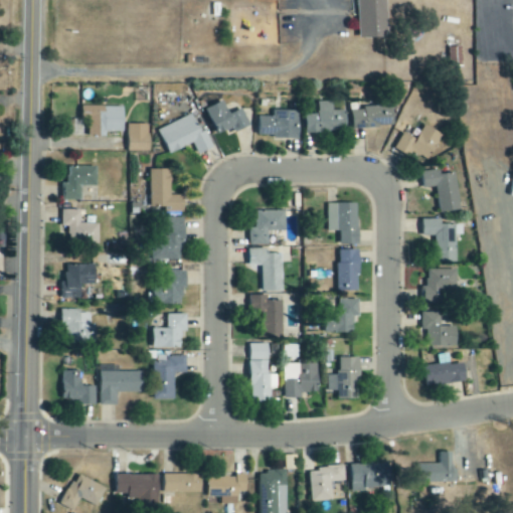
[(387,37),(387,0),(359,0),(359,37),(387,37)]
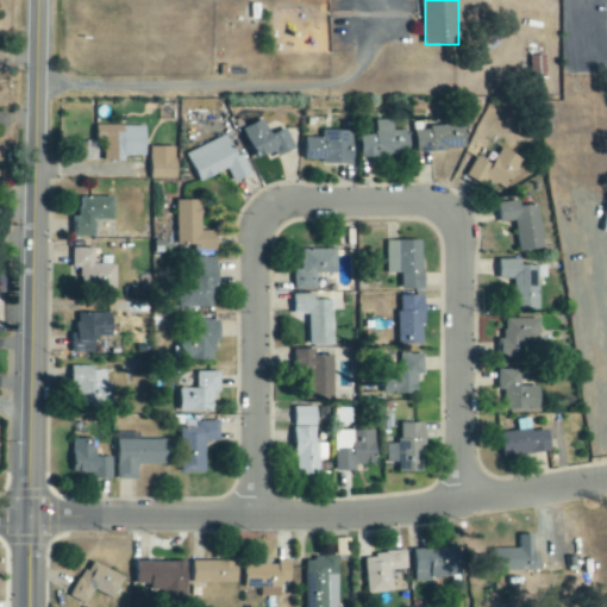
[(548,74),(548,55),(533,54),(533,73),(548,74)]
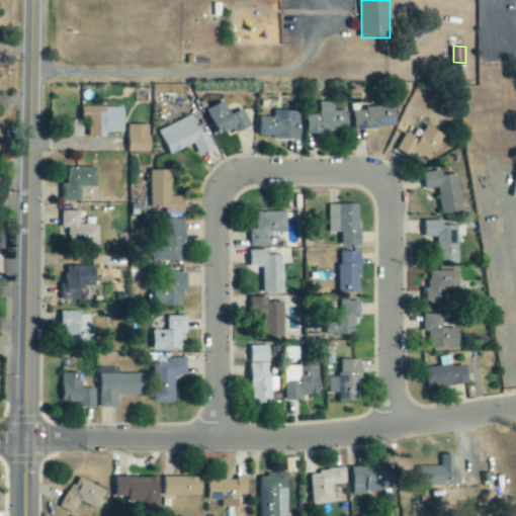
[(253,125),(246,108),(233,113),(227,100),(208,107),(220,135),(236,127),(238,133),(253,125)]
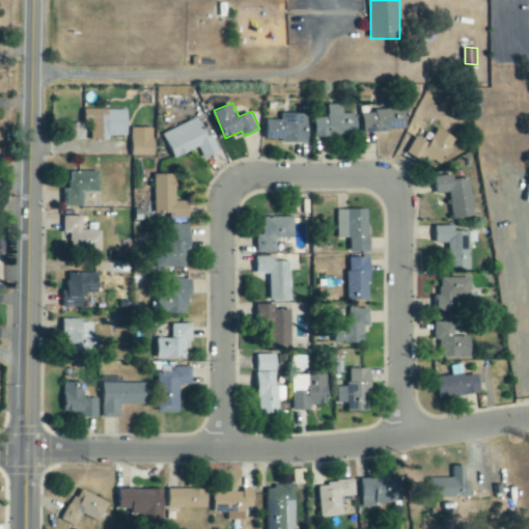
[(316,136),(359,135),(358,113),(345,113),(345,103),(329,104),(330,116),(316,116),(316,136)]
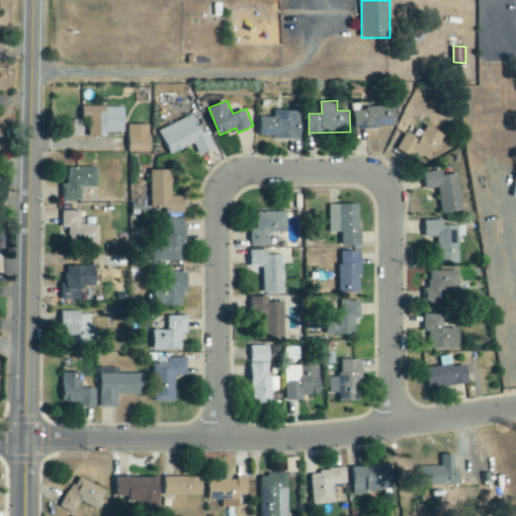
[(126,106),(84,105),(84,120),(91,121),(91,136),(108,137),(109,132),(125,132),(126,106)]
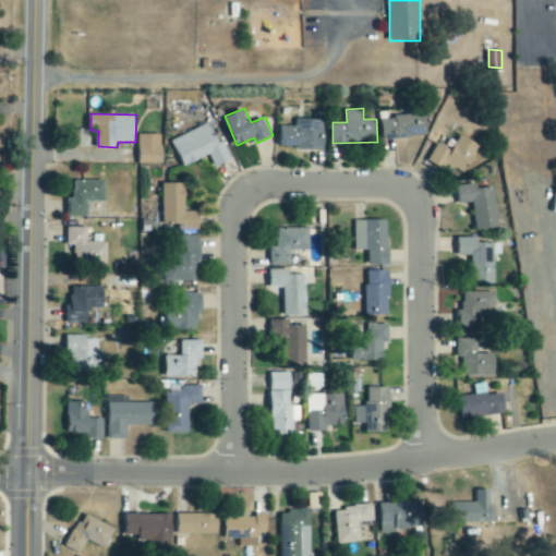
[(383,116),(384,137),(430,136),(430,115),(383,116)]
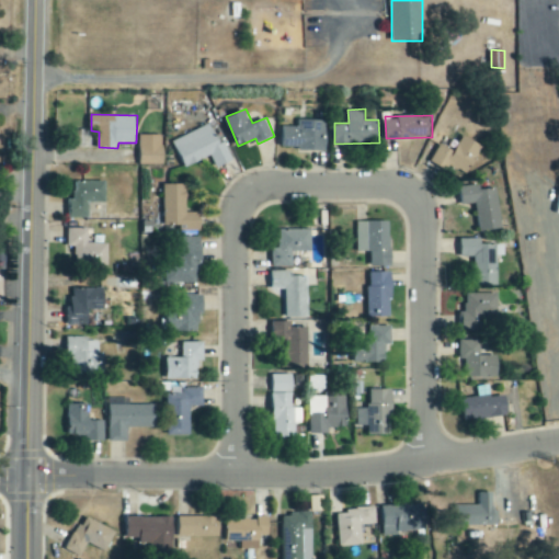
[(282,148),(327,150),(328,120),(299,118),(299,126),(282,126),(282,148)]
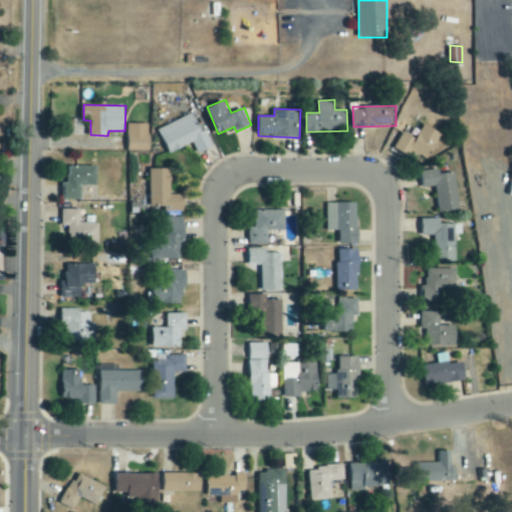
[(169,153),(193,142),(198,154),(213,147),(206,130),(201,132),(193,113),(158,128),(169,153)]
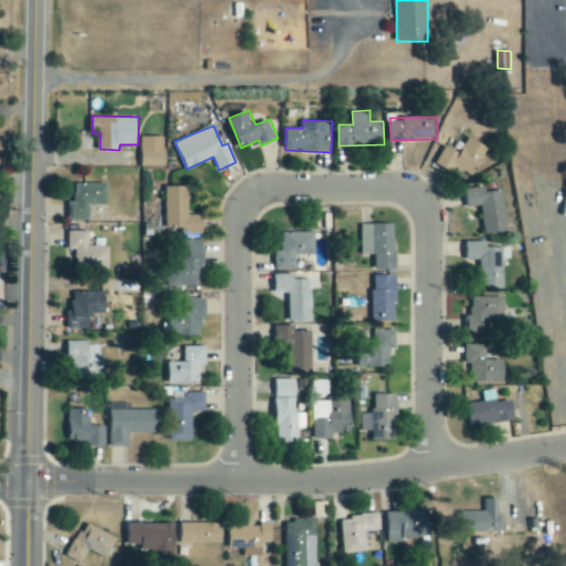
[(167,165),(167,137),(142,135),(141,165),(167,165)]
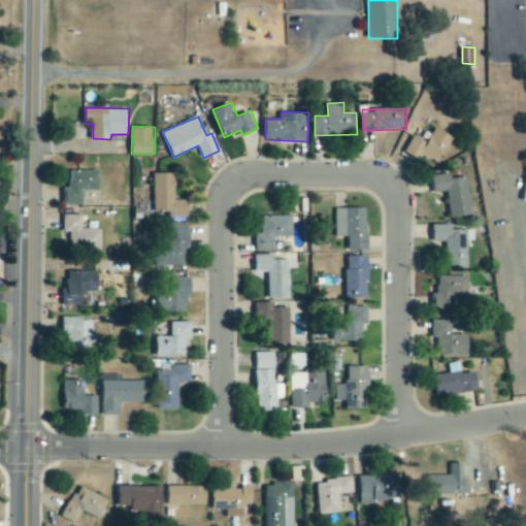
[(407,150),(440,165),(455,135),(436,127),(430,141),(415,134),(407,150)]
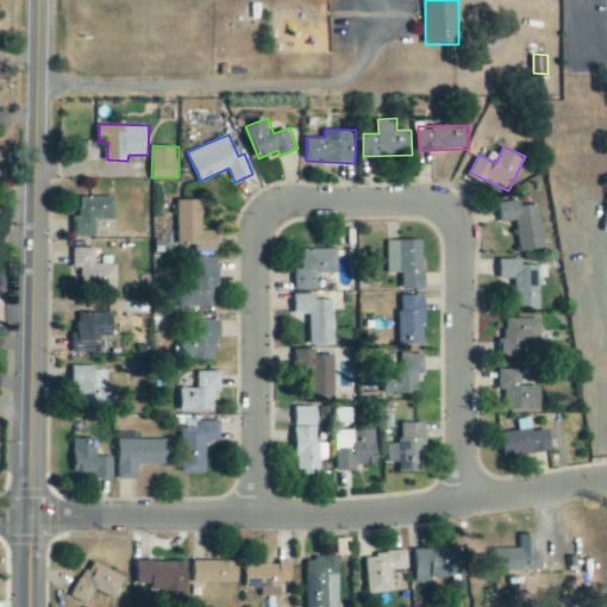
[(117,195),(82,196),(82,216),(76,216),(76,236),(98,236),(98,219),(117,219),(117,195)]
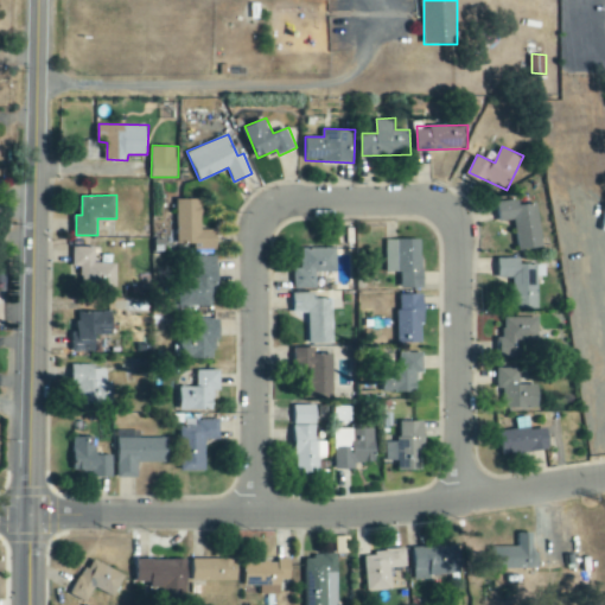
[(177,198),(178,243),(195,243),(196,249),(218,249),(218,229),(203,229),(202,197),(177,198)]
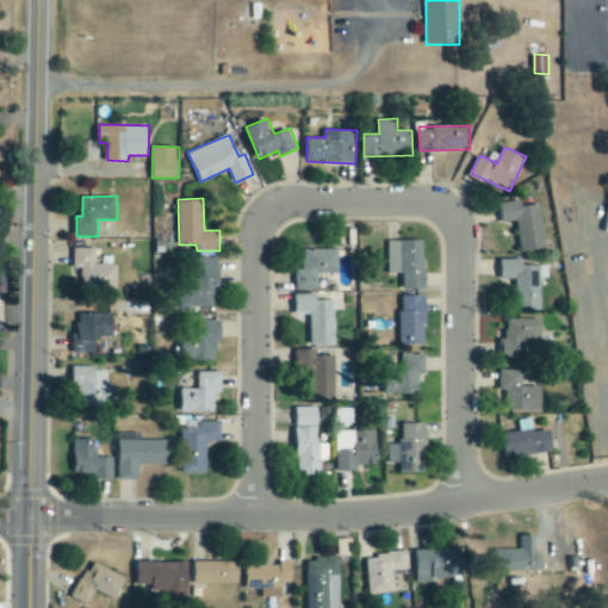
[(502,202),(504,222),(517,221),(521,250),(547,248),(541,204),(523,206),(523,199),(502,202)]
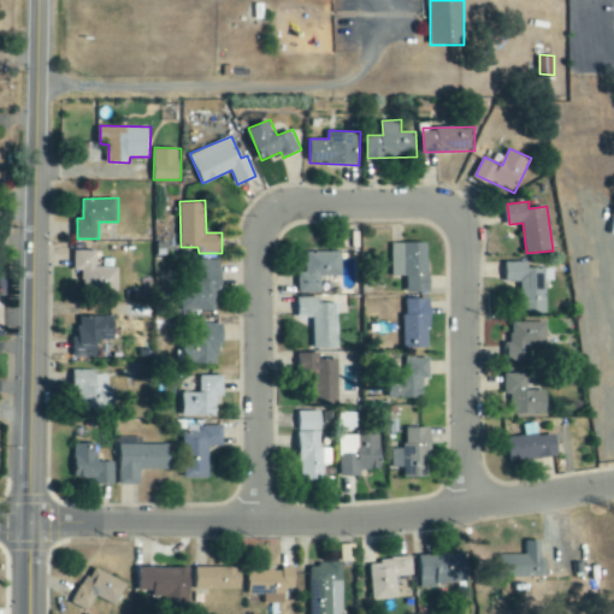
[(431,291),(430,242),(393,242),(394,277),(407,276),(408,293),(431,291)]
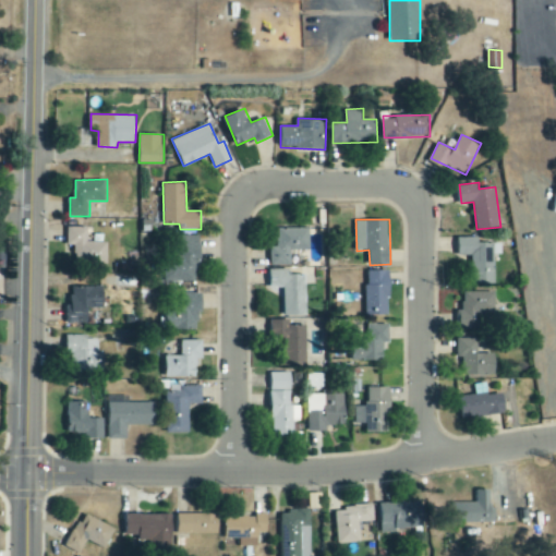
[(69,244),(76,245),(76,263),(108,263),(108,241),(89,241),(89,226),(69,226),(69,244)]
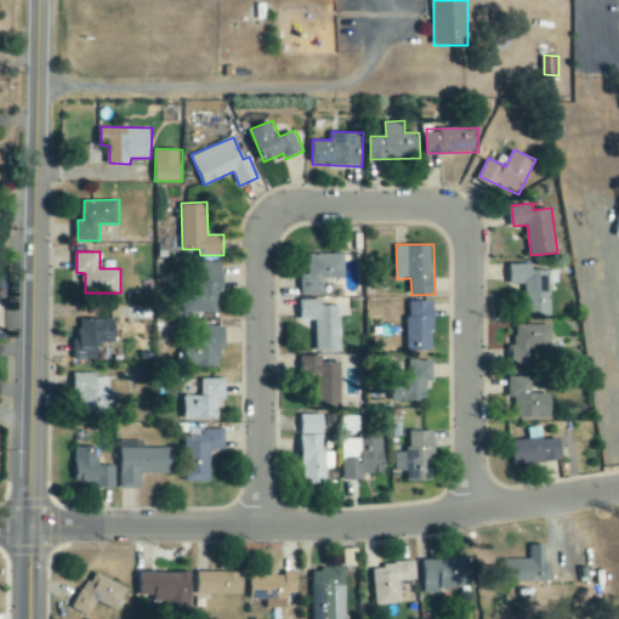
[(346,253),(308,254),(308,273),(301,274),(301,294),(324,294),(324,278),(347,277),(346,253)]
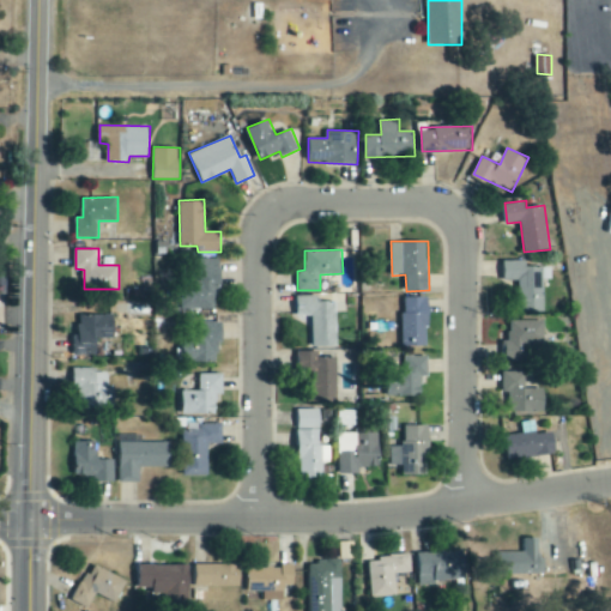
[(221,258),(193,258),(194,285),(181,285),(181,309),(221,308),(221,258)]
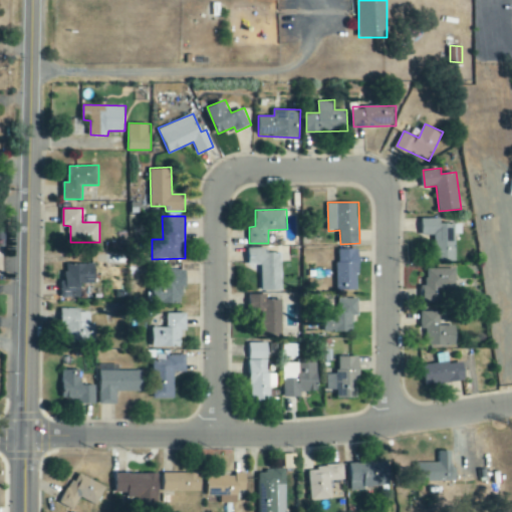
[(453,261),(454,223),(440,223),(440,218),(422,217),(421,235),(434,235),(433,260),(453,261)]
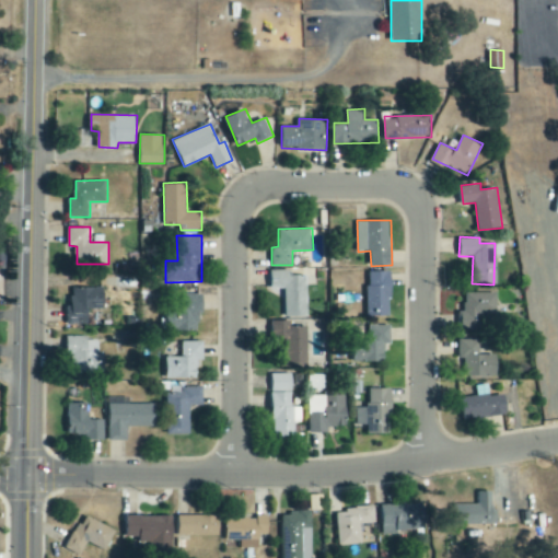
[(309,315),(307,269),(271,270),(271,287),(285,286),(286,316),(309,315)]
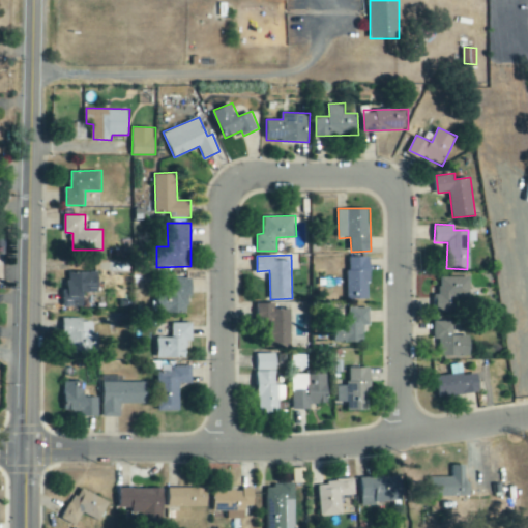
[(349,299),(371,298),(371,256),(349,257),(349,299)]
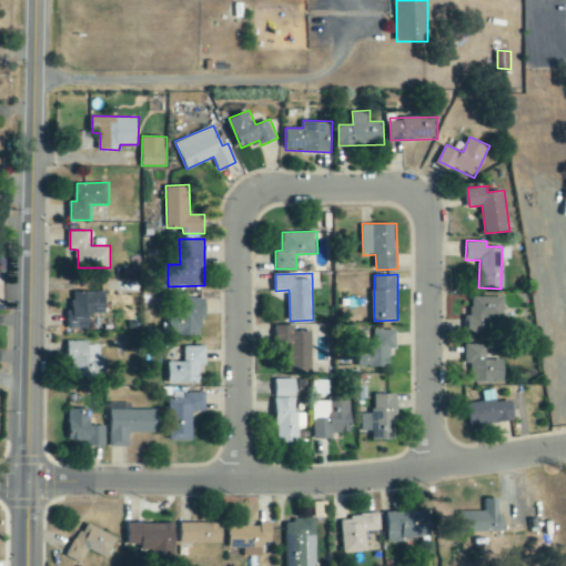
[(69,329),(90,329),(91,312),(108,313),(108,291),(74,291),(74,310),(70,309),(69,329)]
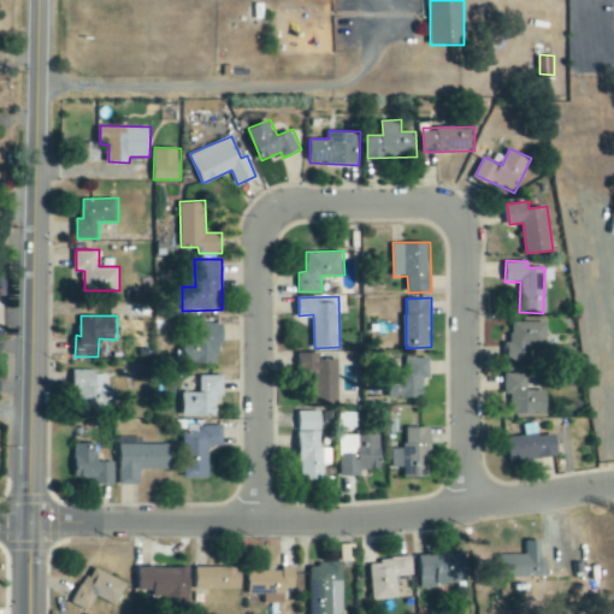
[(550,322),(512,322),(512,364),(550,364),(550,322)]
